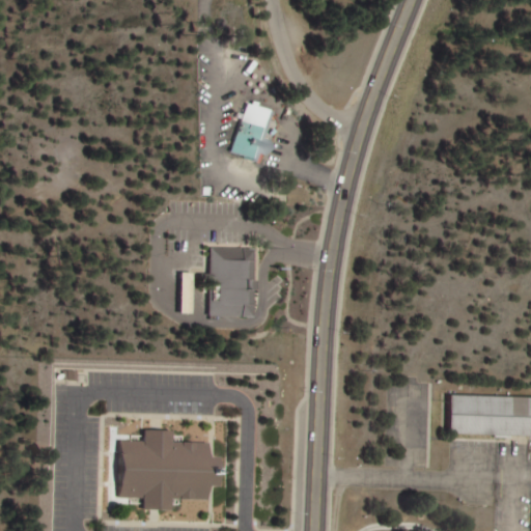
[(243,150),(266,165),(277,145),(266,138),(271,130),(259,123),(243,150)]
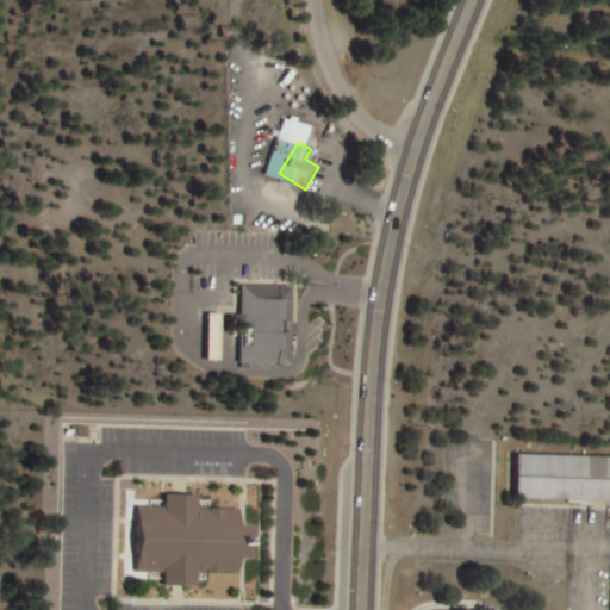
[(296,285),(246,284),(243,362),(293,365),(296,285)]
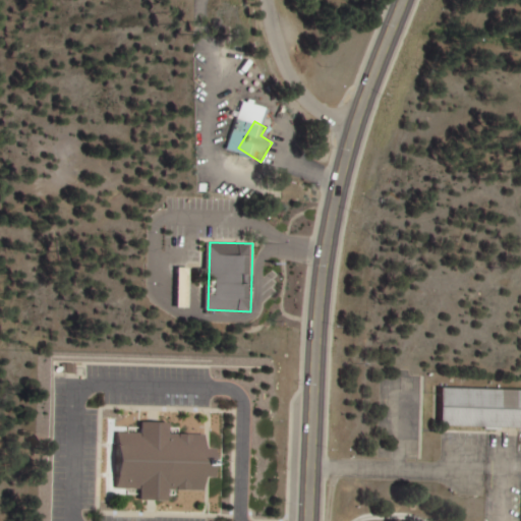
[(180,308),(191,308),(191,269),(180,269),(180,308)]
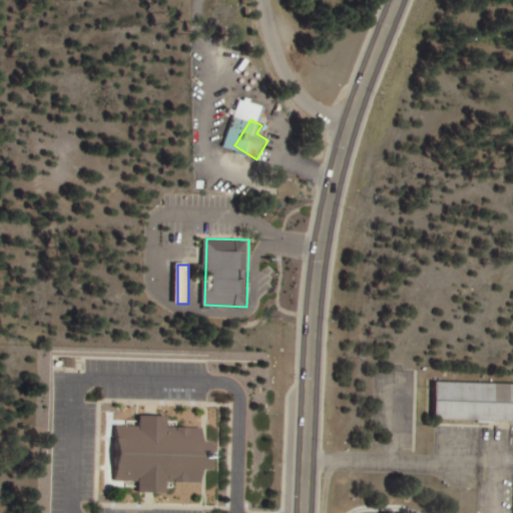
[(435,381),(512,384),(512,422),(434,420),(435,381)]
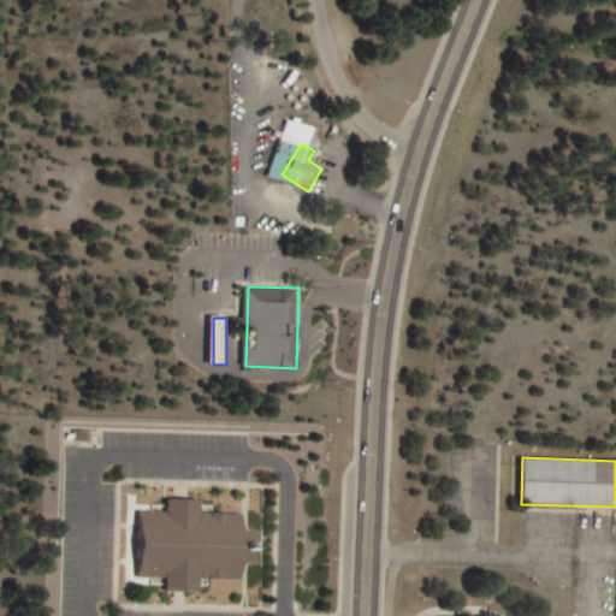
[(136,509),(166,510),(166,498),(201,499),(200,513),(242,514),(242,531),(254,532),(254,564),(242,564),(242,580),(197,579),(196,593),(163,592),(164,579),(135,578),(136,509)]
